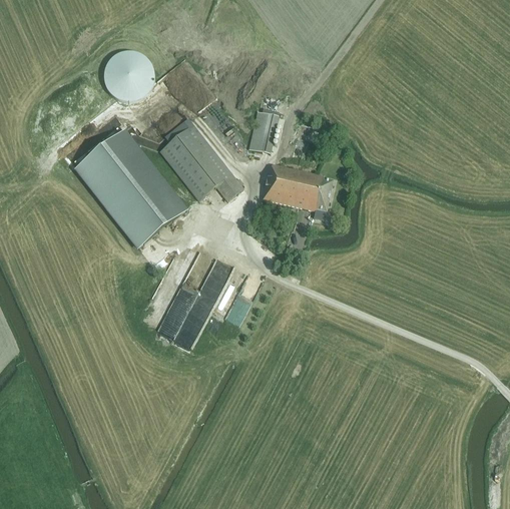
[(131,51),(127,50),(123,51),(119,52),(115,54),(112,56),(109,59),(107,62),(105,66),(104,70),(103,74),(104,78),(105,82),(107,86),(109,89),(112,92),(115,95),(119,96),(123,97),(127,98),(131,97),(135,96),(139,95),(142,92),(145,89),(148,86),(149,82),(150,78),(151,74),(150,70),(149,66),(148,62),(145,59),(142,56),(139,54),(135,52),(131,51)]
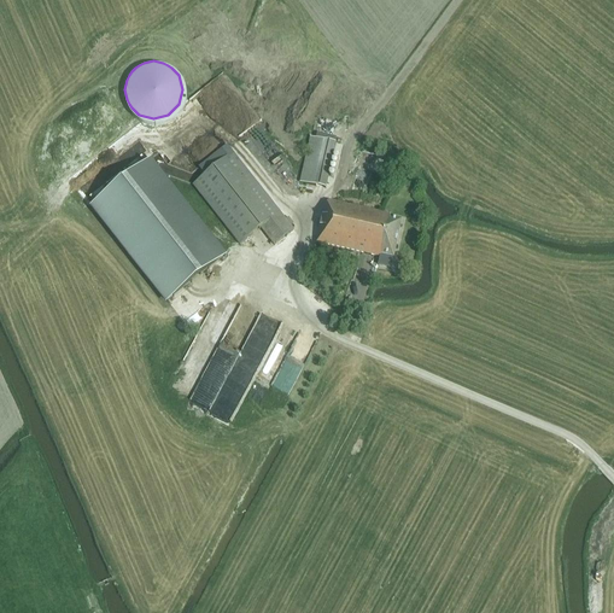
[(307,134),(297,177),(322,184),(333,139),(307,134)]
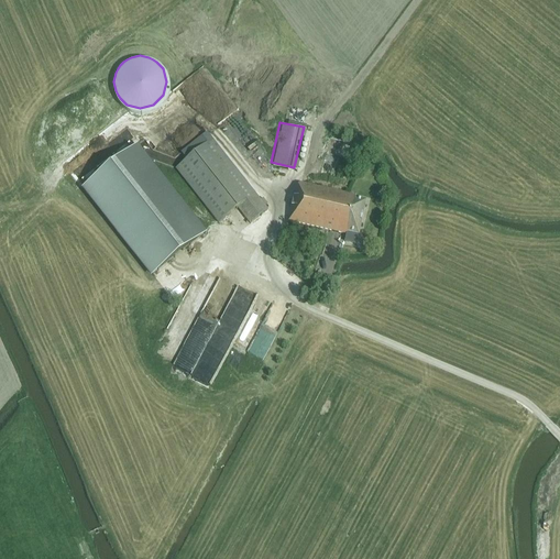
[(210,135),(173,165),(216,219),(234,204),(248,219),(264,206),(210,135)]
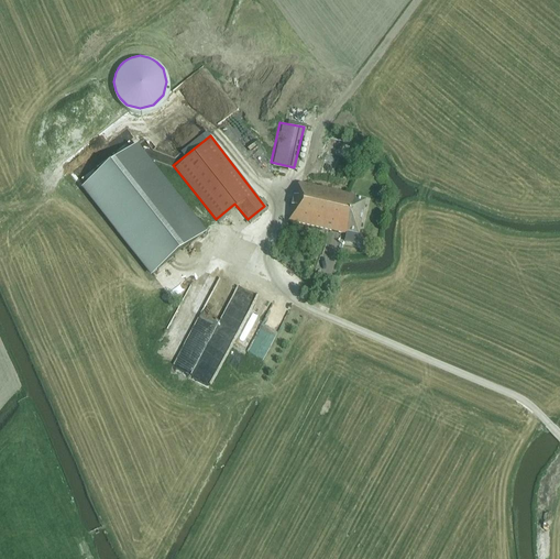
[(253,172),(271,157),(254,136),(237,151),(253,172)]
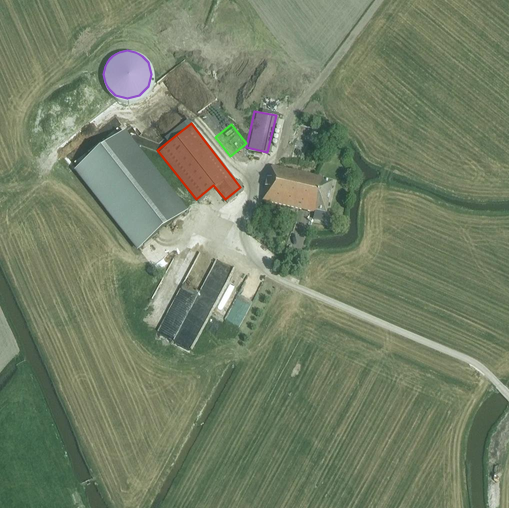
[(136,246),(183,209),(121,129),(74,167),(136,246)]
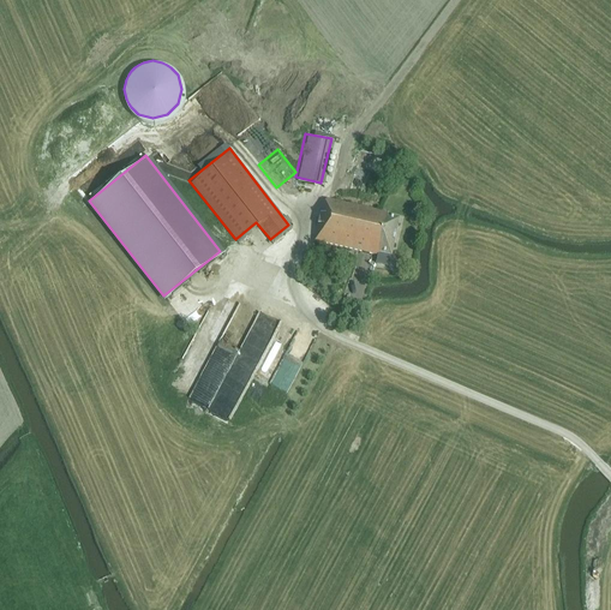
[(197,161),(190,167),(195,174),(202,169),(197,161)]
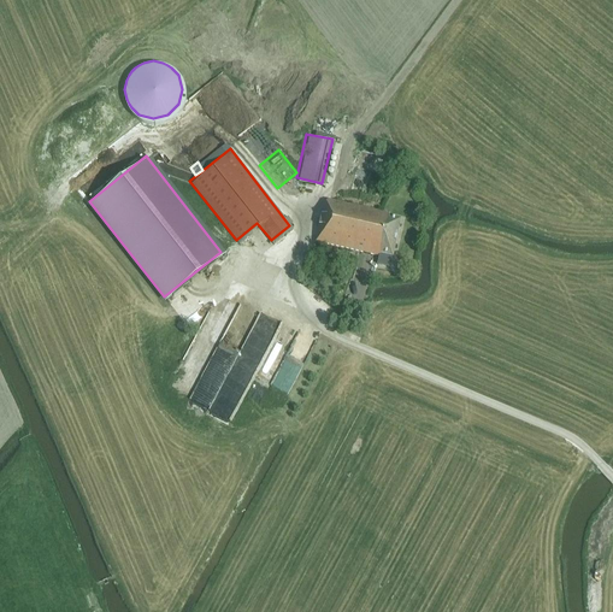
[(319,207),(312,236),(377,252),(377,251),(389,253),(398,216),(385,212),(385,210),(324,196),(324,198),(322,198),(319,207)]
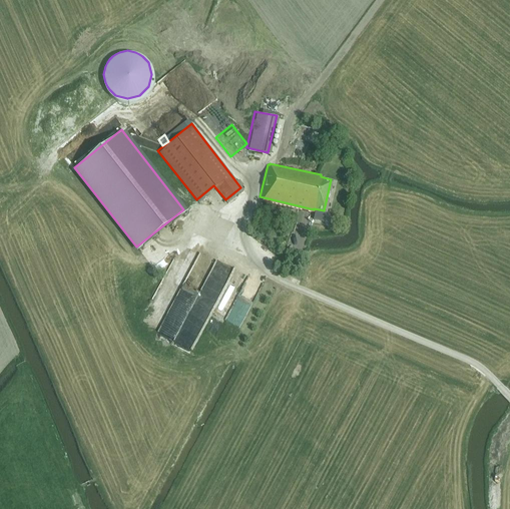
[(226,315),(238,287),(224,281),(212,309),(226,315)]
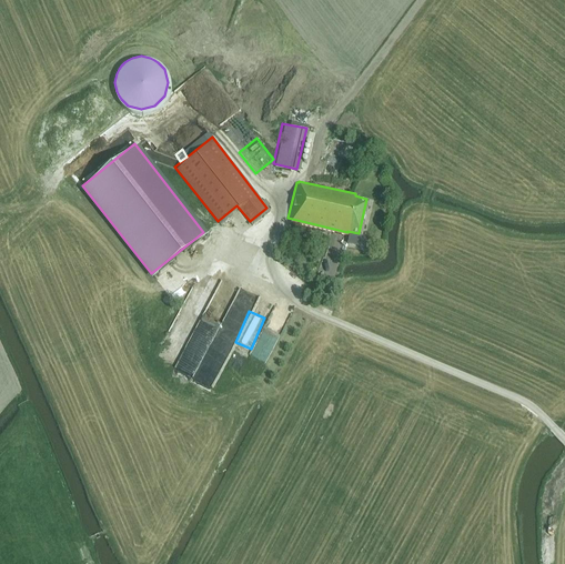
[(98,338),(101,338),(102,329),(94,328),(93,331),(83,330),(81,341),(97,344),(98,338)]
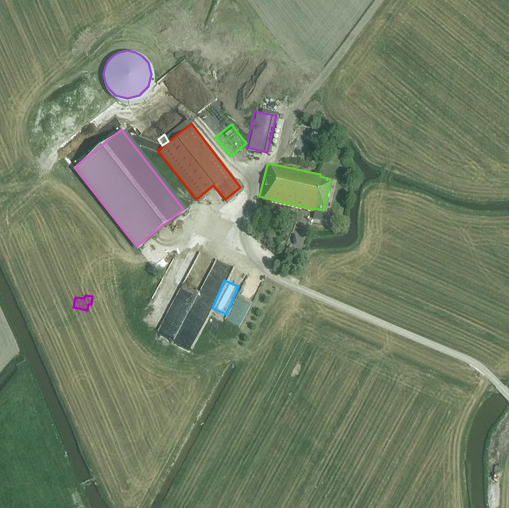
[(192,343),(205,317),(187,308),(174,335),(192,343)]
